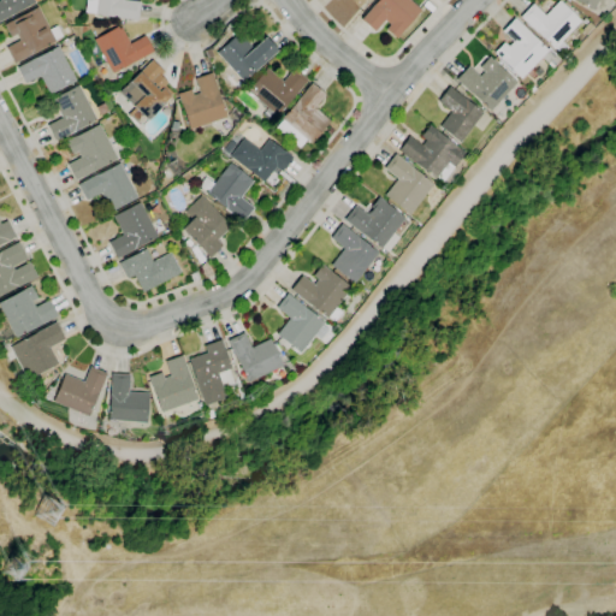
[(0,19),(0,0),(35,0),(34,1),(35,3),(0,19)]
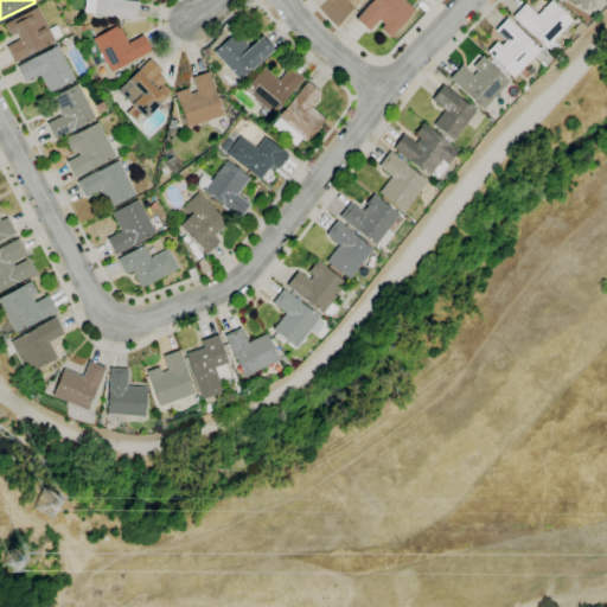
[(135,20),(83,12),(84,0),(127,0),(139,2),(135,20)]
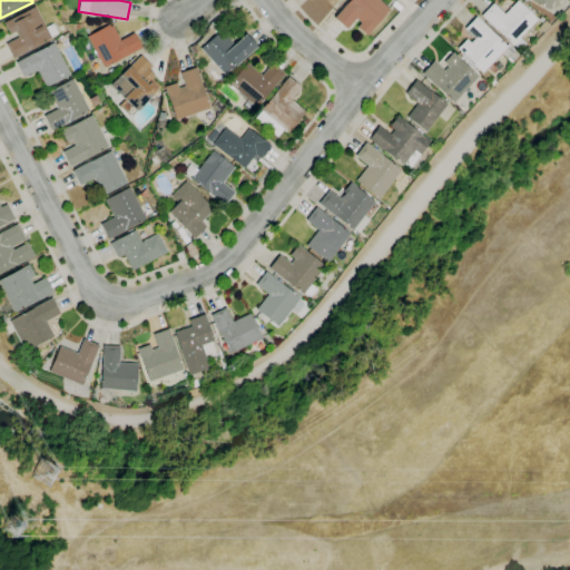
[(367,36),(357,27),(361,22),(356,19),(347,29),(334,18),(349,0),(379,0),(390,9),(367,36)]
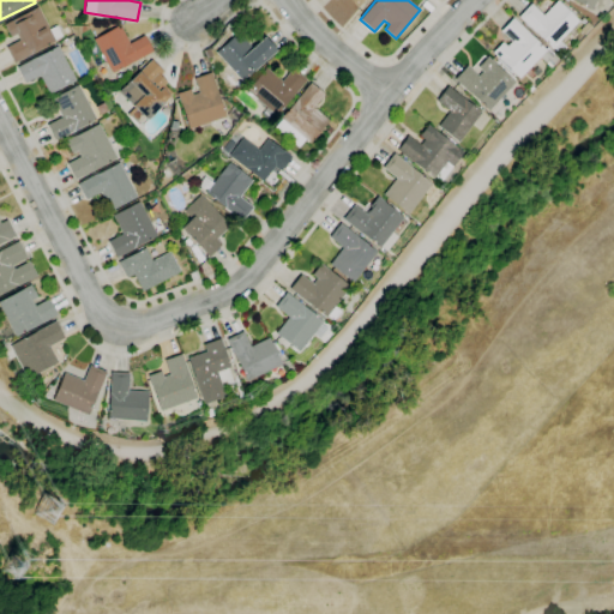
[(559,53),(553,48),(552,49),(518,17),(530,4),(543,16),(558,0),(579,20),(560,41),(565,46),(559,53)]
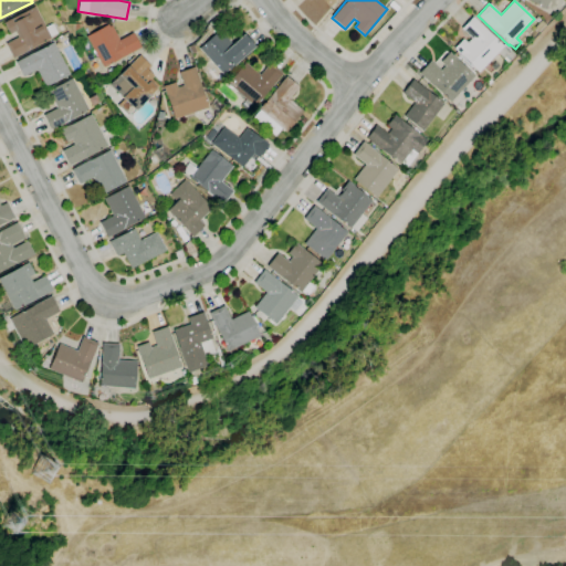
[(549,0),(545,9),(527,0),(549,0)]
